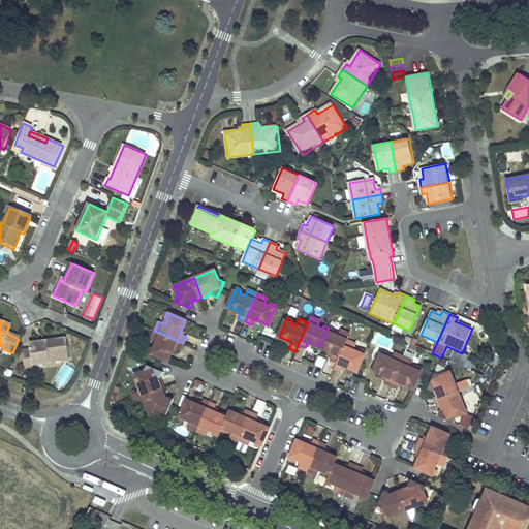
[(329,328),(320,347),(330,351),(334,352),(333,356),(332,358),(332,360),(338,362),(347,340),(350,334),(341,330),(338,336),(333,334),(335,331),(329,328)]
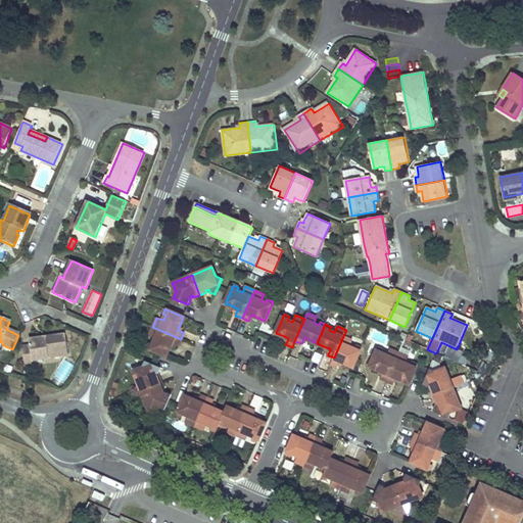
[(181,339),(152,327),(149,336),(155,338),(153,343),(150,342),(147,347),(159,352),(167,355),(170,347),(171,346),(172,343),(175,344),(177,345),(178,345),(181,339)]
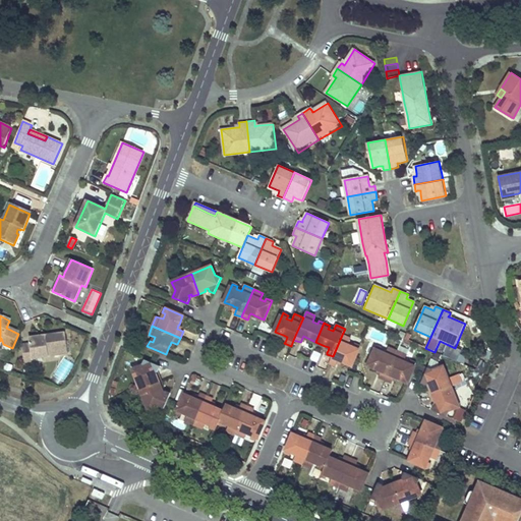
[(33,361),(32,358),(68,354),(65,333),(45,336),(46,339),(40,339),(40,337),(30,338),(30,345),(23,346),(25,362),(33,361)]
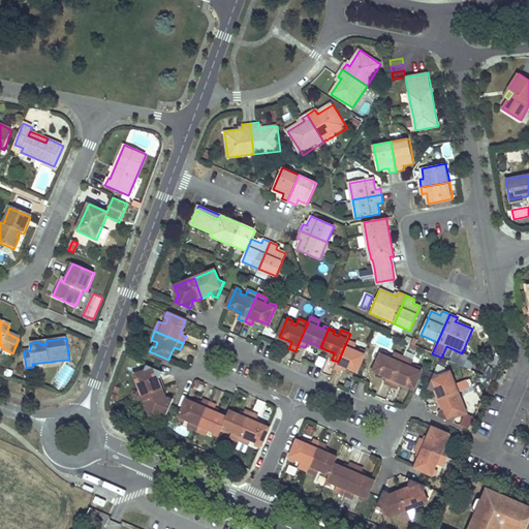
[(356,344),(347,340),(338,362),(335,369),(342,371),(342,370),(343,368),(344,365),(347,366),(349,367),(358,371),(366,351),(361,349),(360,352),(354,350),(356,344)]
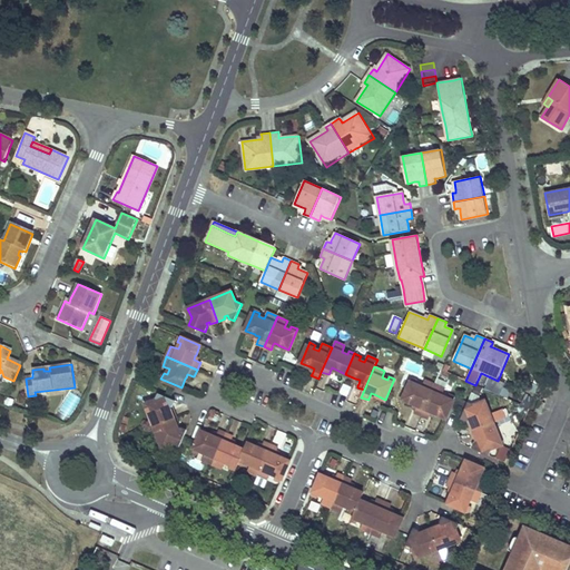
[(412,379),(404,400),(413,403),(414,403),(418,405),(416,410),(415,411),(415,412),(422,415),(435,384),(425,380),(422,387),(416,384),(419,381),(412,379)]
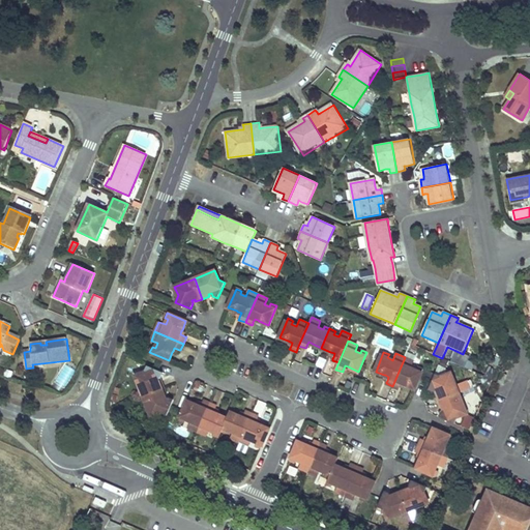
[(405,357),(392,386),(400,389),(400,387),(402,383),(406,384),(406,385),(415,388),(419,378),(423,370),(418,367),(417,371),(411,367),(414,361),(405,357)]
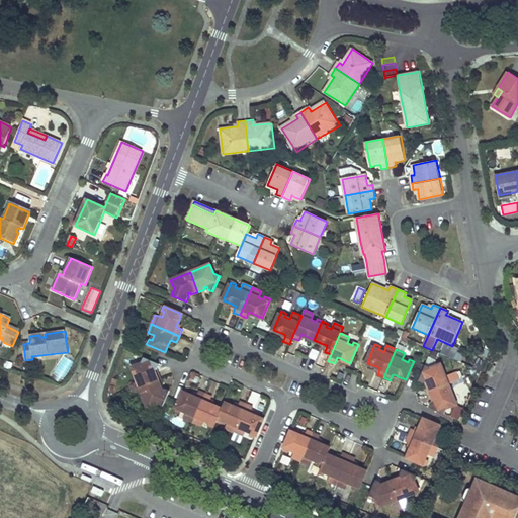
[(65,379),(73,360),(64,357),(56,375),(65,379)]
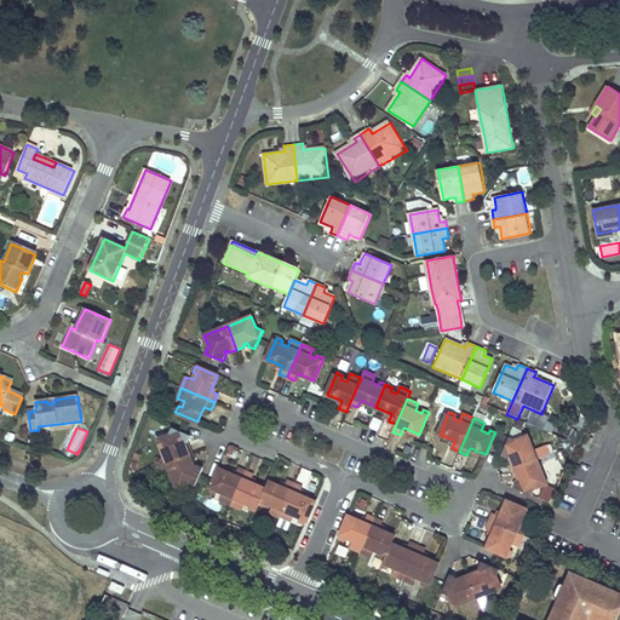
[(172,428),(159,440),(167,463),(191,454),(189,447),(187,448),(185,445),(188,443),(191,436),(172,428)]
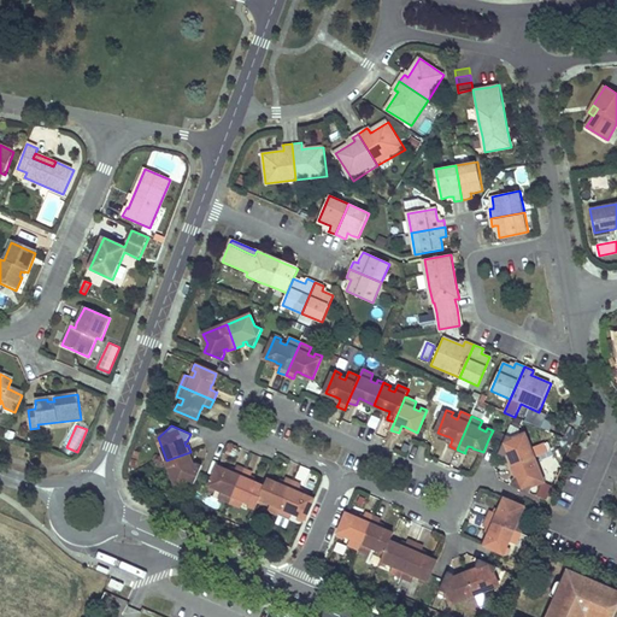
[(589,436),(582,433),(576,445),(585,448),(589,436)]
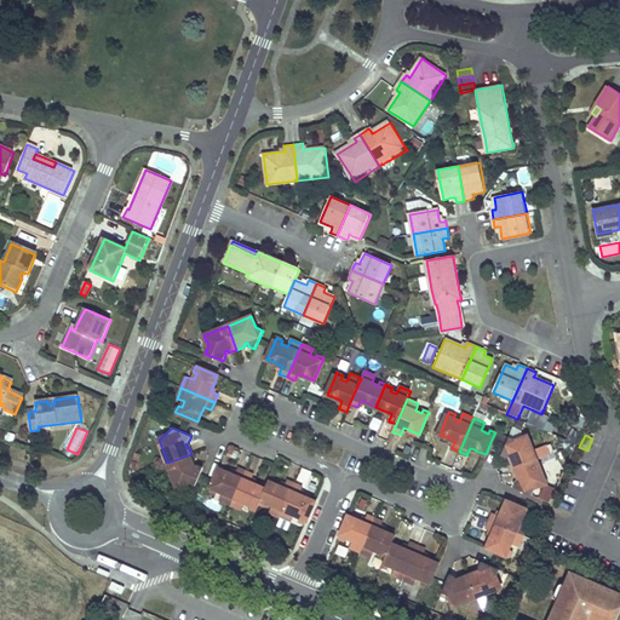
[(516,441),(510,437),(505,448),(500,457),(505,459),(509,458),(511,463),(507,464),(512,476),(516,475),(517,480),(515,481),(511,487),(514,488),(529,495),(533,488),(544,483),(524,436),(516,441)]
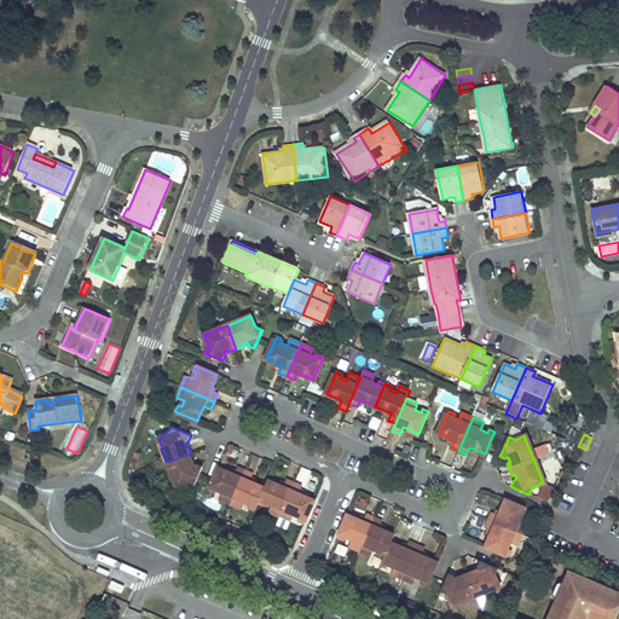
[(194,460),(191,453),(167,462),(177,484),(186,480),(195,482),(202,466),(196,463),(192,464),(191,461),(194,460)]
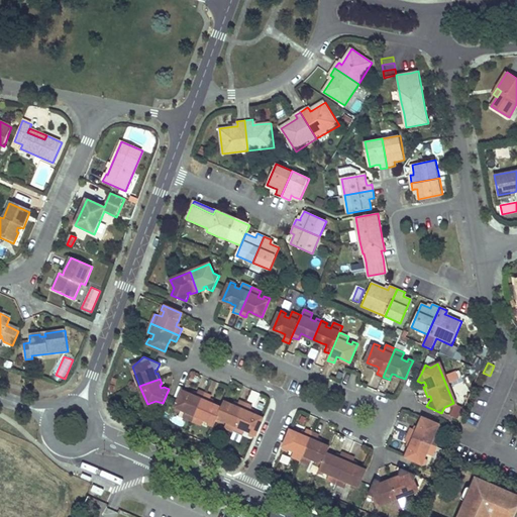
[(195,395),(182,390),(177,402),(175,408),(179,410),(180,407),(185,410),(184,412),(183,415),(201,423),(203,420),(204,418),(208,419),(207,422),(213,424),(215,419),(220,407),(209,401),(211,396),(198,389),(195,395)]
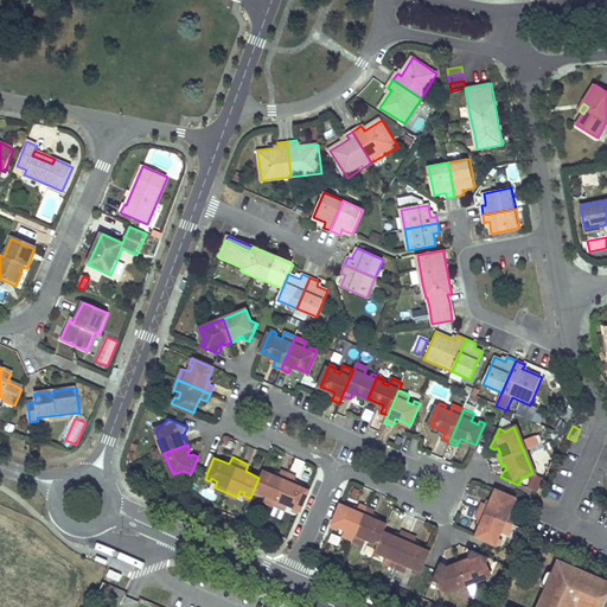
[(293,505),(291,509),(298,511),(307,491),(292,484),(295,477),(280,470),(278,477),(262,470),(259,478),(253,492),(259,494),(261,491),(266,493),(264,497),(263,500),(283,510),(285,506),(286,503),(293,505)]
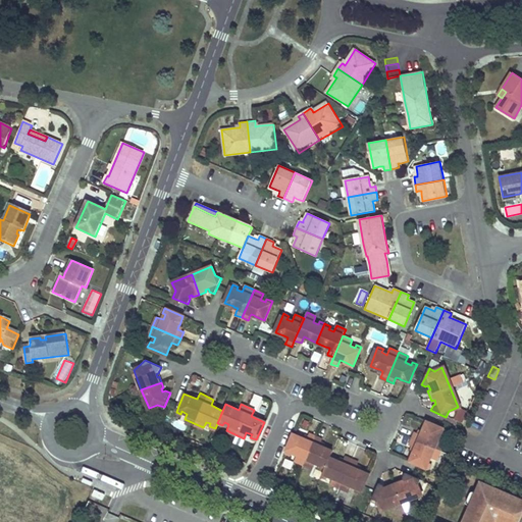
[(413,448),(408,460),(415,463),(427,468),(429,464),(425,462),(427,457),(431,459),(433,460),(441,441),(438,440),(435,438),(437,433),(441,435),(444,429),(425,421),(419,433),(412,430),(406,445),(413,448)]
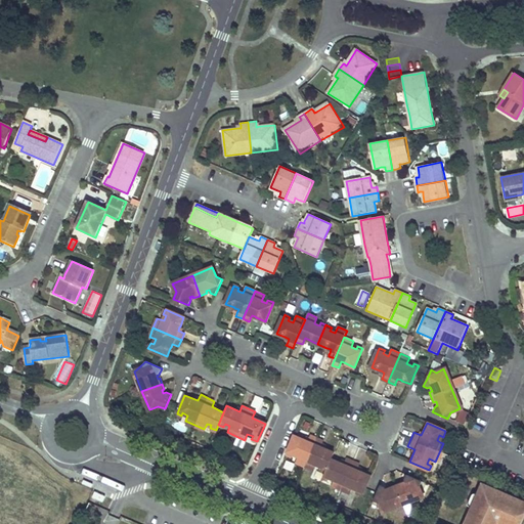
[(319,466),(318,469),(323,472),(330,459),(332,452),(318,446),(321,440),(308,435),(305,441),(293,436),(285,454),(290,456),(291,452),(296,455),(295,459),(293,462),(311,469),(312,467),(314,463),(319,466)]
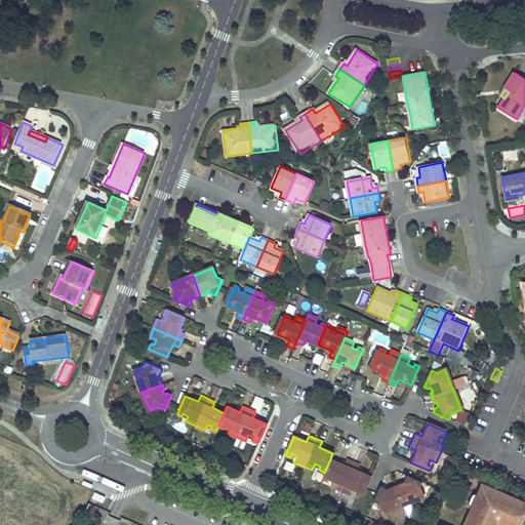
[(324,473),(322,478),(327,480),(328,477),(333,480),(332,482),(330,486),(348,494),(350,490),(351,488),(356,490),(355,492),(360,495),(363,488),(368,477),(355,471),(358,466),(345,459),(341,465),(330,459),(324,473)]
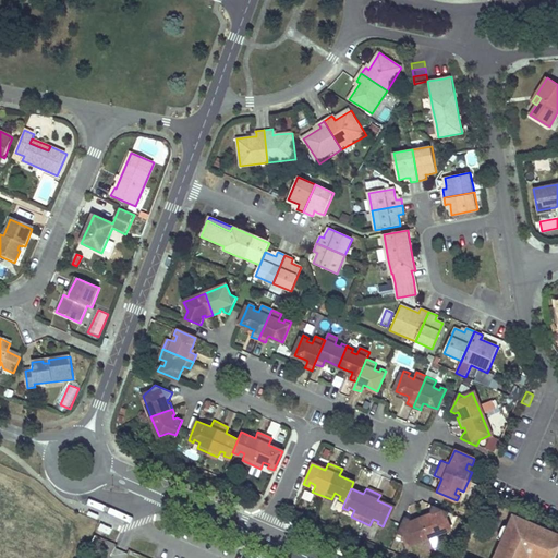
[(409,520),(401,516),(398,524),(395,532),(402,536),(405,545),(446,528),(443,520),(447,512),(431,505),(427,511),(428,514),(425,516),(424,512),(412,518),(414,521),(410,523),(409,520)]
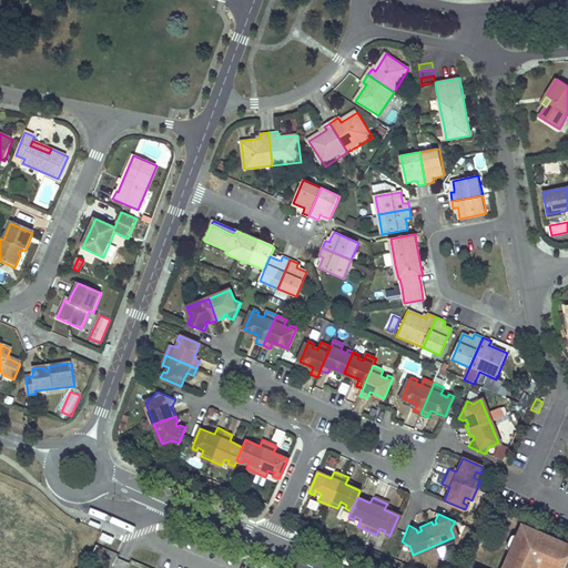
[(539,567),(541,564),(548,566),(546,567),(564,567),(567,558),(567,541),(529,525),(524,537),(521,536),(517,546),(515,545),(503,567),(539,567)]
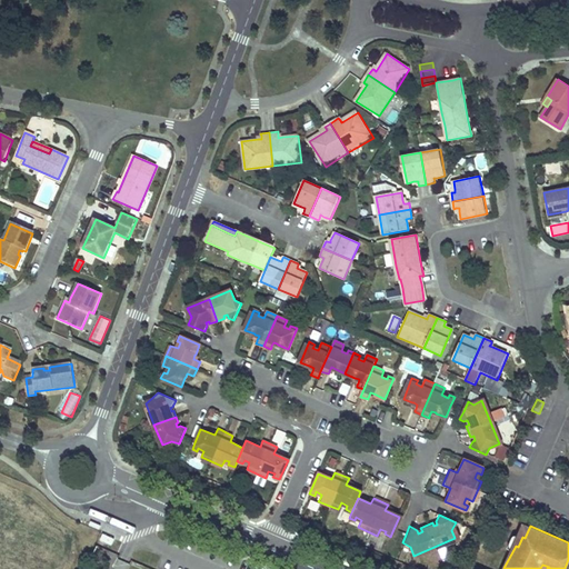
All buildings are outlined.
